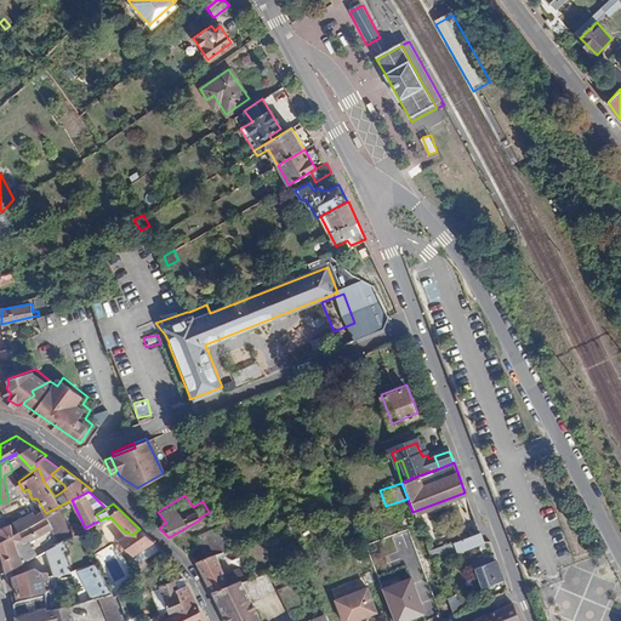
[(40,551),(58,541),(60,525),(69,527),(77,531),(62,505),(47,512),(53,523),(32,536),(40,551)]
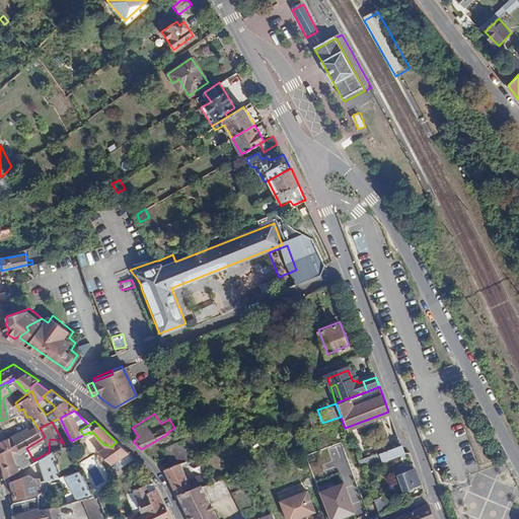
[(345,428),(348,435),(355,432),(353,425),(345,428)]
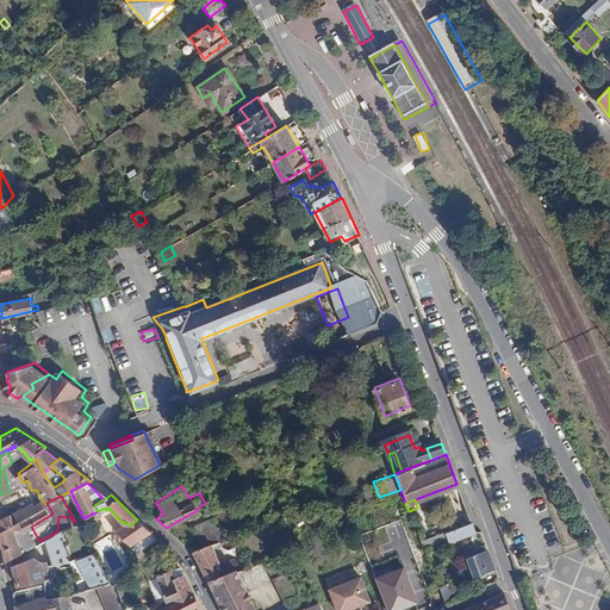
[(11,512),(13,522),(35,510),(31,500),(11,512)]
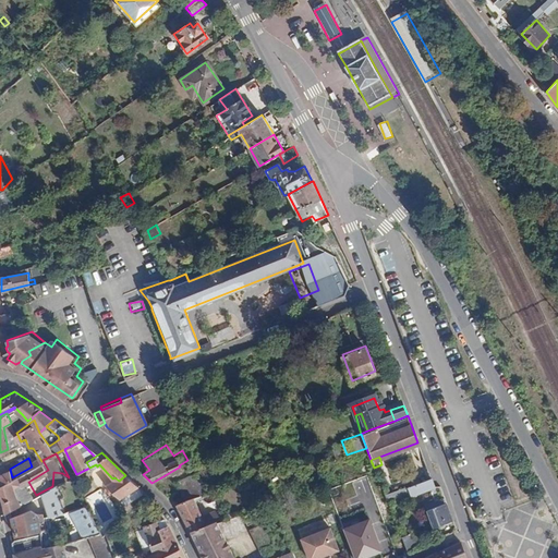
[(0,484),(0,493),(4,512),(36,495),(28,482),(48,470),(43,460),(41,461),(32,466),(12,477),(0,484)]
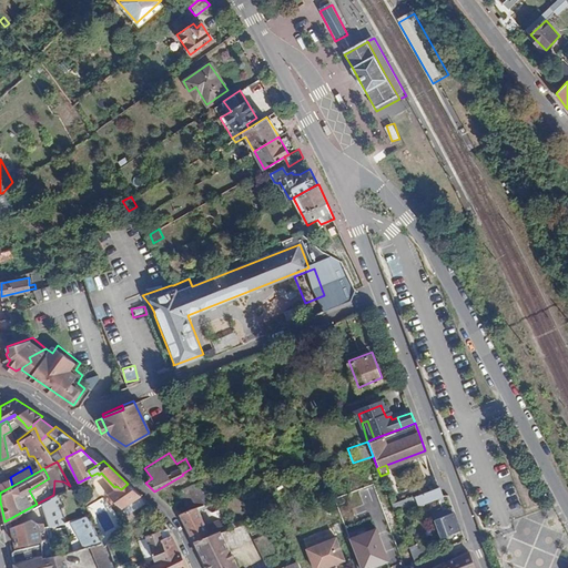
[(0,479),(0,493),(12,486),(10,477),(0,479)]
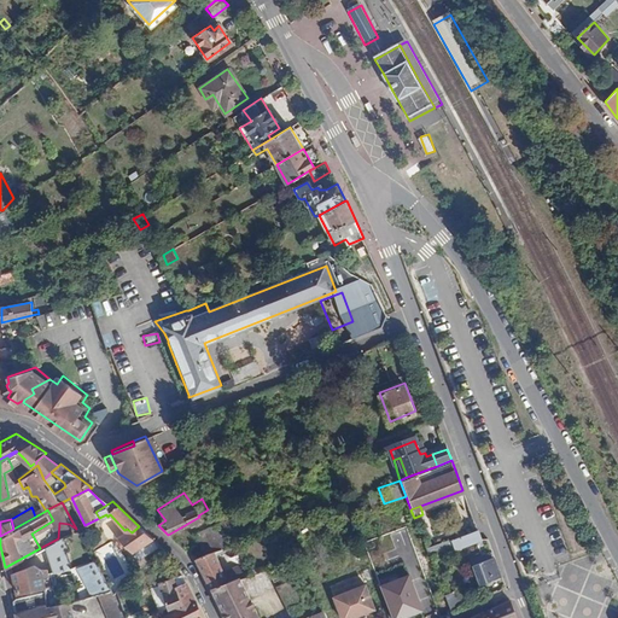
[(214,552),(228,546),(222,528),(216,522),(196,531),(207,554),(214,552)]
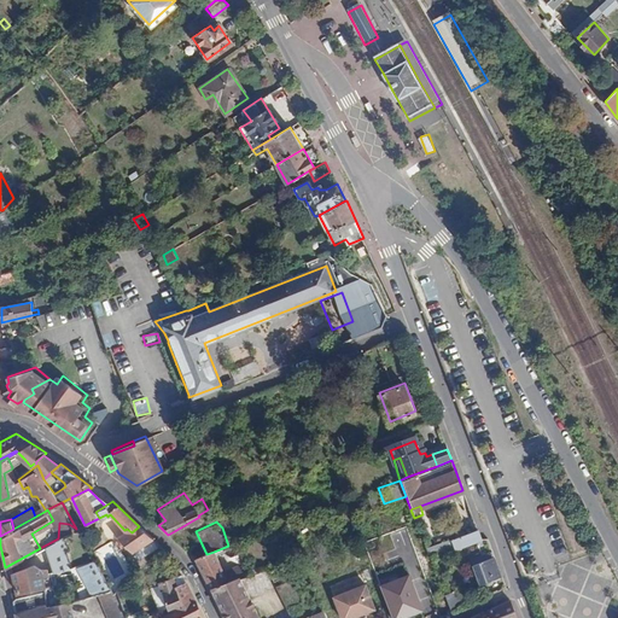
[(124,530),(116,537),(132,552),(152,538),(139,526),(132,532),(127,529),(124,530)]
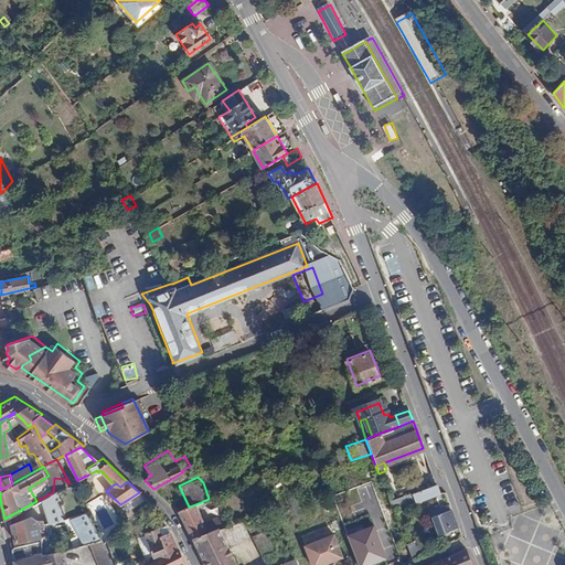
[(435,482),(409,490),(413,499),(438,490),(435,482)]
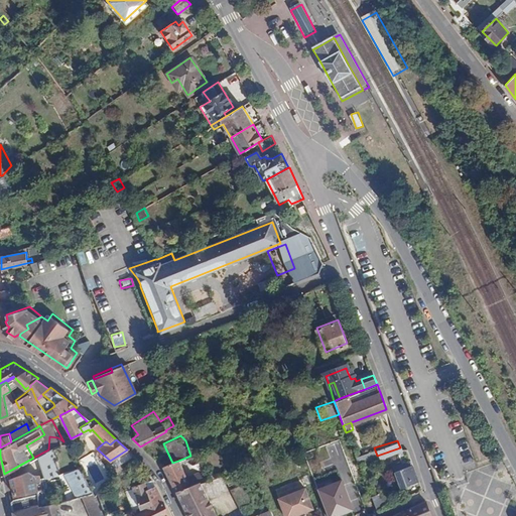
[(354,455),(356,460),(368,456),(366,450),(358,454),(354,455)]
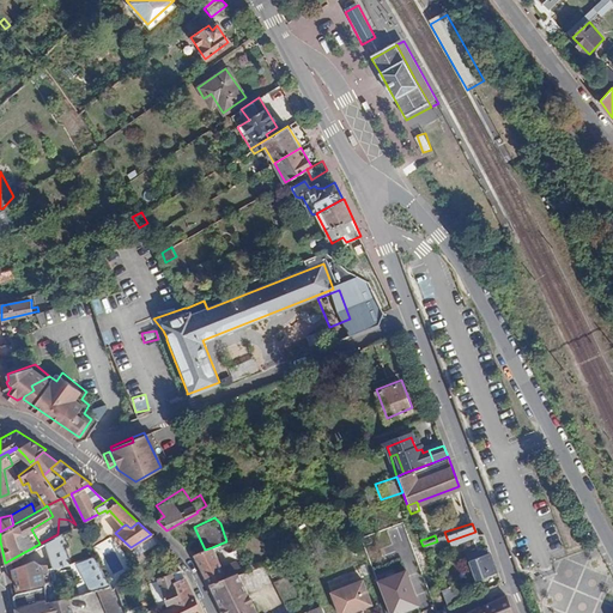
[(228,577),(212,547),(205,550),(193,554),(210,586),(228,577)]
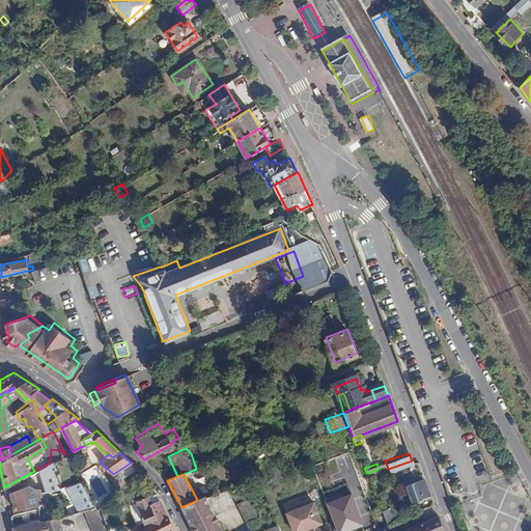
[(412,500),(429,494),(422,474),(419,476),(420,478),(407,482),(412,500)]
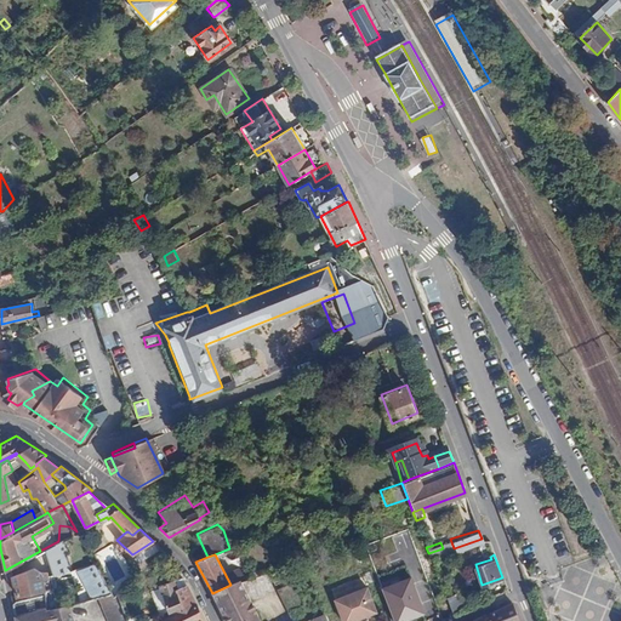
[(47,609),(60,607),(56,591),(53,586),(50,574),(49,568),(39,570),(36,568),(12,574),(18,594),(43,587),(44,592),(22,599),(17,599),(12,605),(15,615),(46,605),(47,609)]
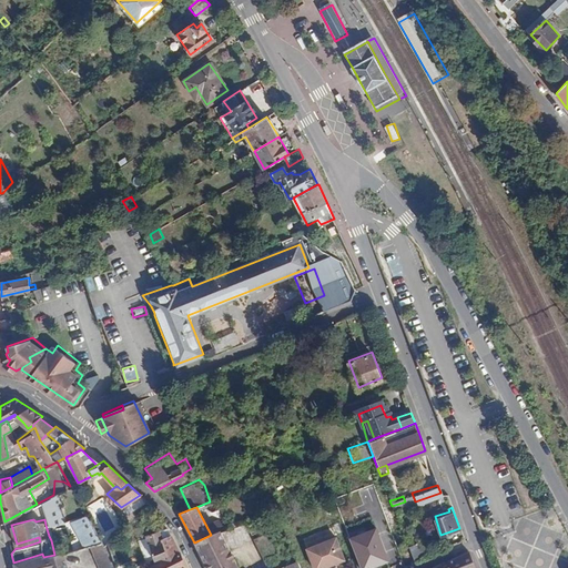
[(158,530),(162,528),(159,519),(121,534),(123,541),(146,534),(158,530)]
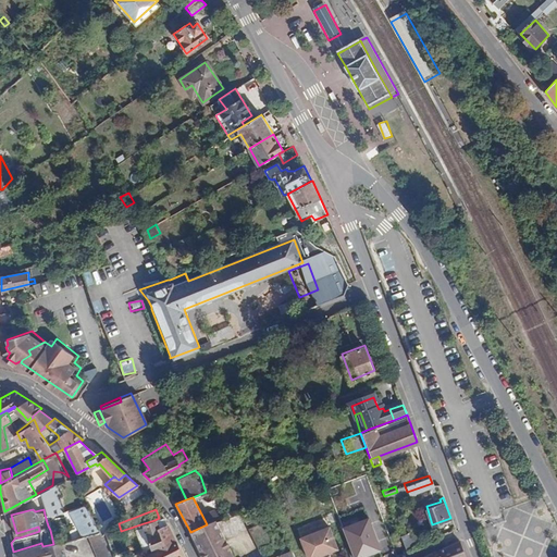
[(370,517),(343,527),(354,556),(366,556),(382,552),(370,517)]
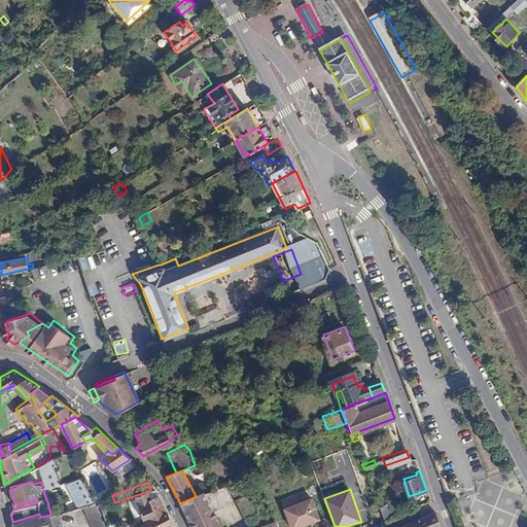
[(143,519),(147,517),(154,514),(149,502),(151,501),(146,492),(136,495),(143,519)]
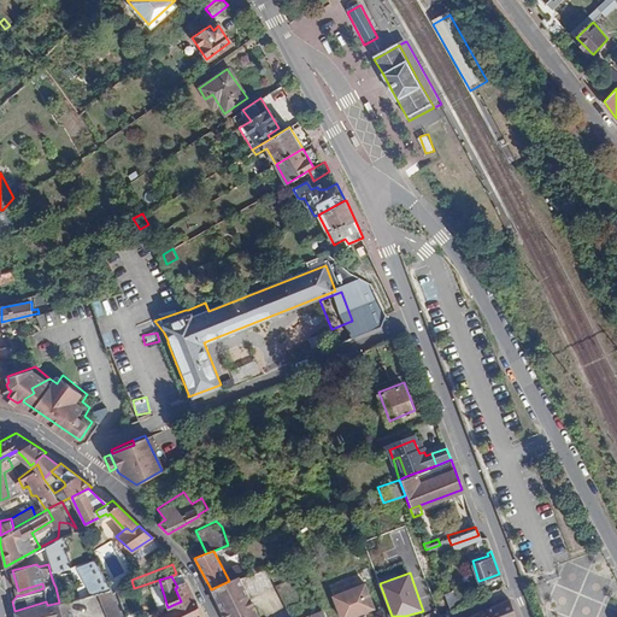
[(224,616),(259,616),(240,577),(229,581),(211,589),(224,616)]
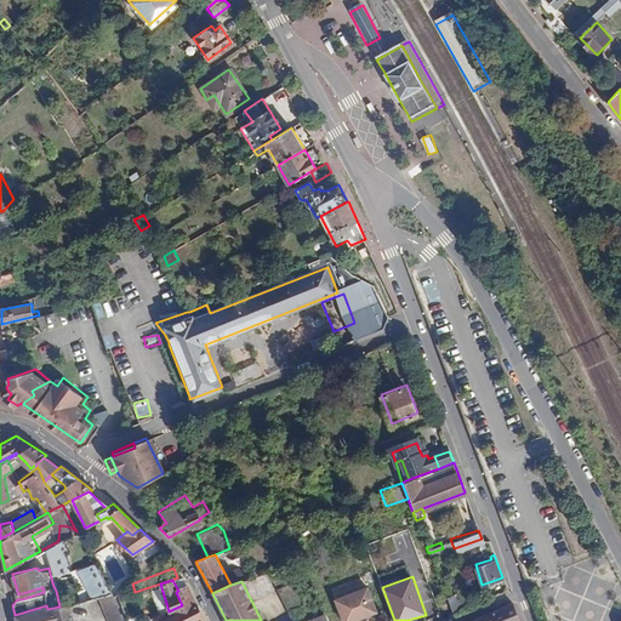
[(342,620),(372,609),(364,585),(332,597),(341,620),(342,620)]
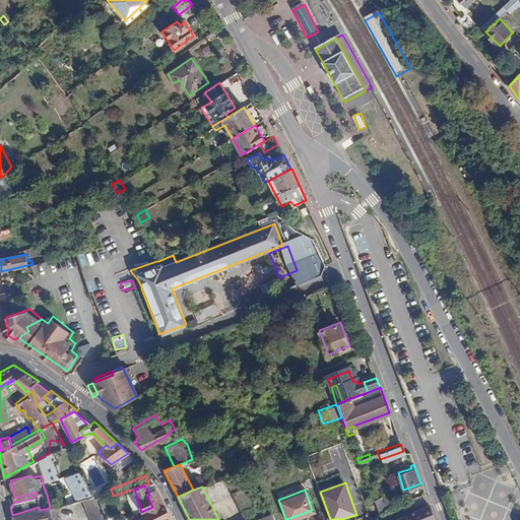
[(169,519),(155,492),(149,495),(147,496),(152,507),(145,510),(147,515),(137,519),(169,519)]
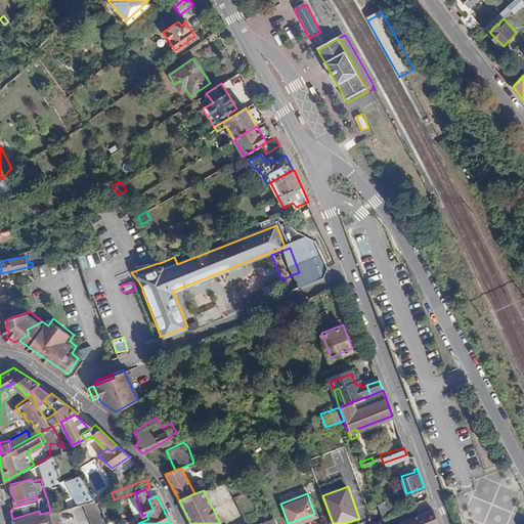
[(94,523),(108,523),(100,505),(99,500),(94,503),(94,500),(87,503),(94,523)]
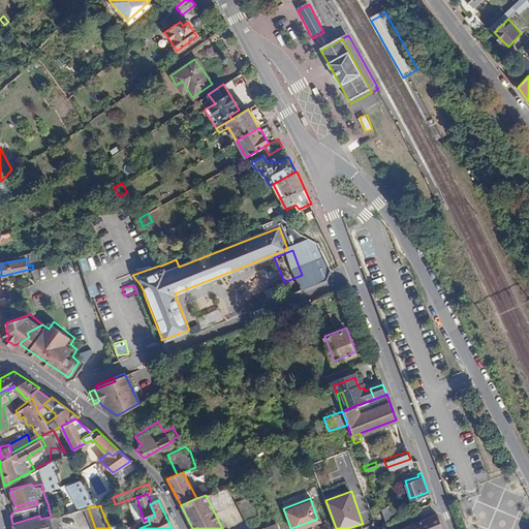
[(39,516),(12,524),(10,525),(10,528),(67,528),(63,514),(51,517),(40,519),(39,516)]
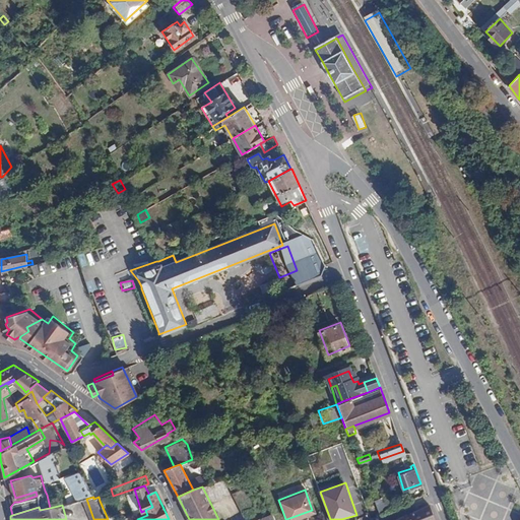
[(435,519),(430,506),(412,515),(413,519),(435,519)]
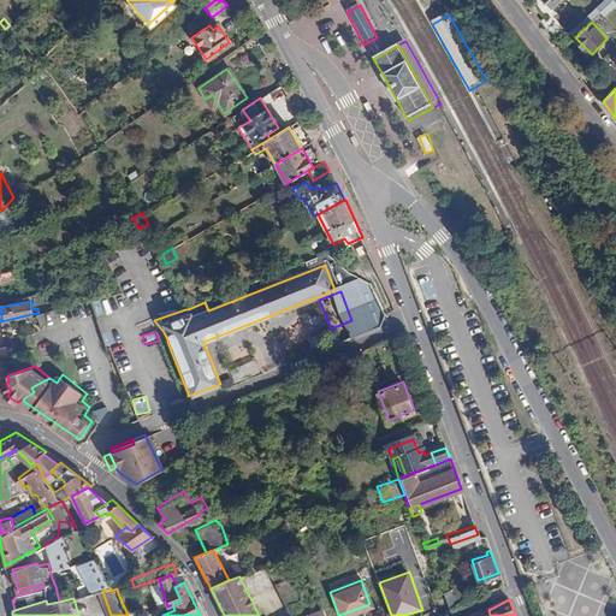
[(265,615),(291,615),(286,605),(265,615)]
